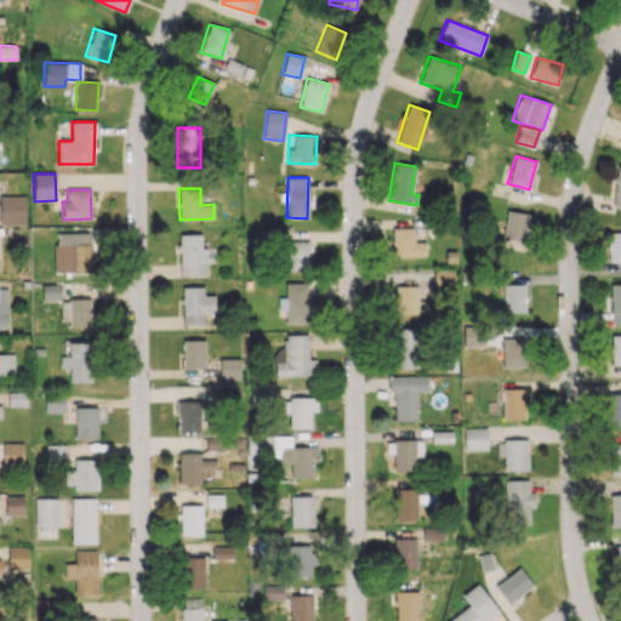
[(0,224),(26,224),(26,197),(0,197),(0,224)]
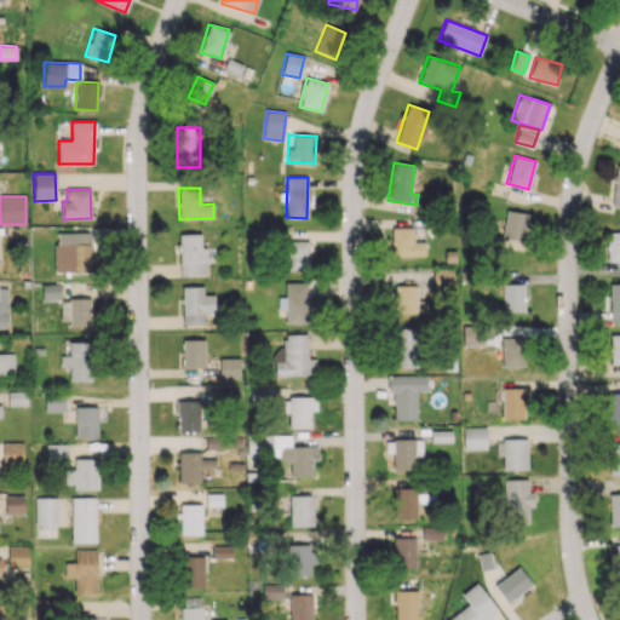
[(527,213),(505,211),(501,246),(522,248),(527,213)]
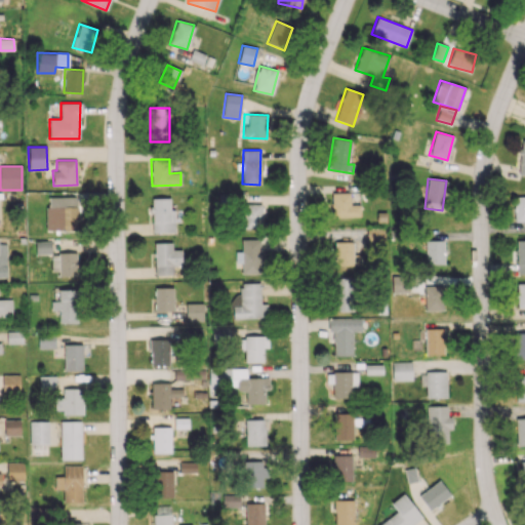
[(331,193),(332,217),(360,216),(360,205),(351,205),(351,199),(356,199),(356,193),(331,193)]
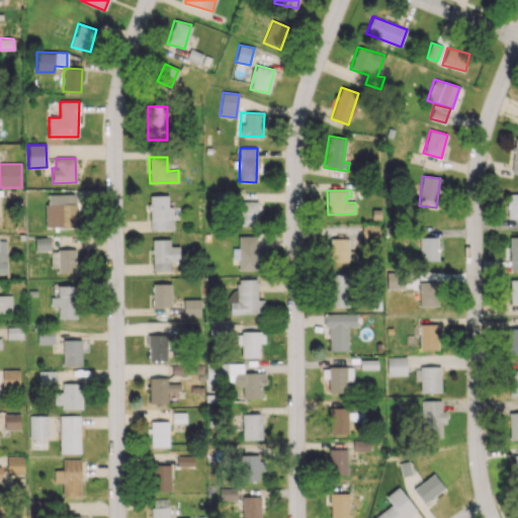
[(76,227),(76,192),(46,193),(46,228),(76,227)]
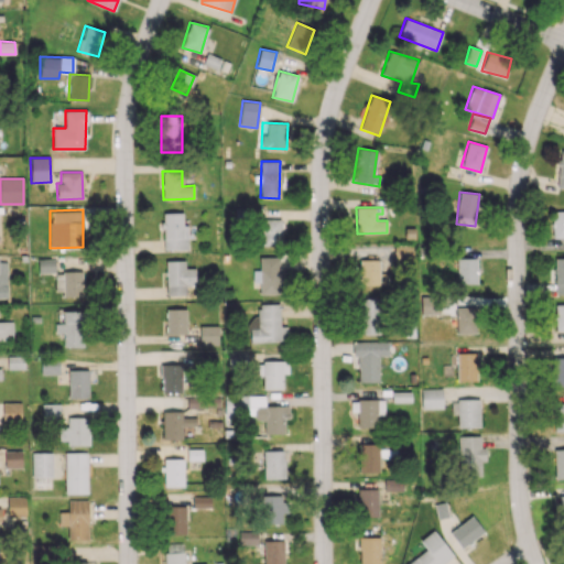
[(563,210),(551,212),(552,238),(563,237),(563,210)]
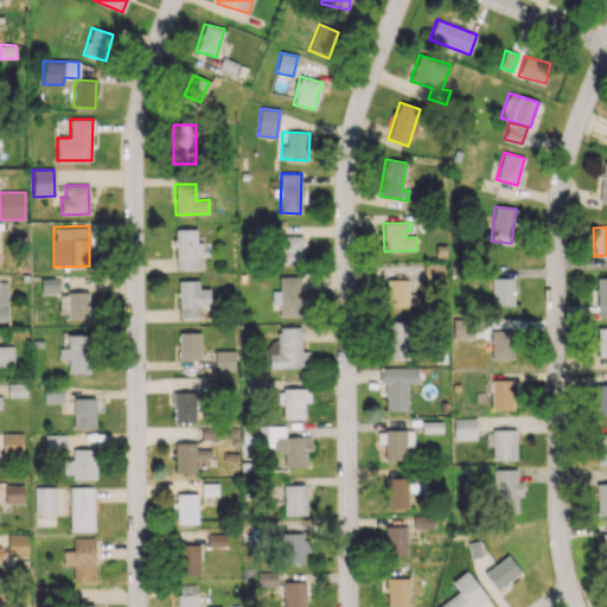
[(176,268),(202,268),(202,242),(197,242),(196,229),(174,229),(176,268)]
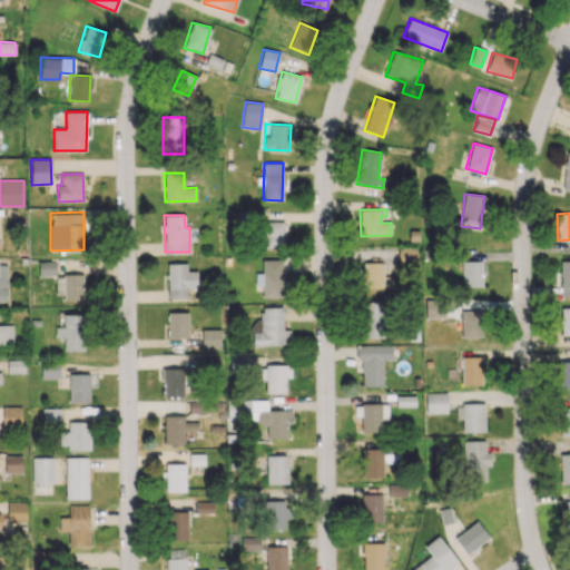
[(284,249),(285,222),(264,222),(263,248),(284,249)]
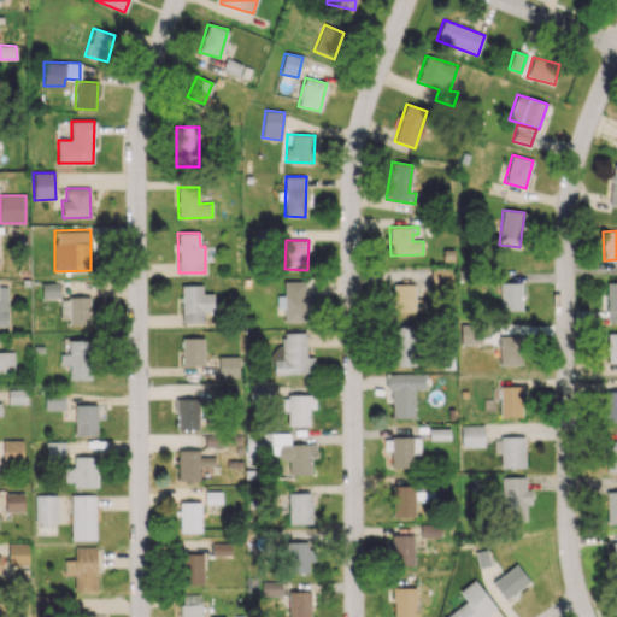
[(451,269),(432,268),(430,287),(451,287),(451,269)]
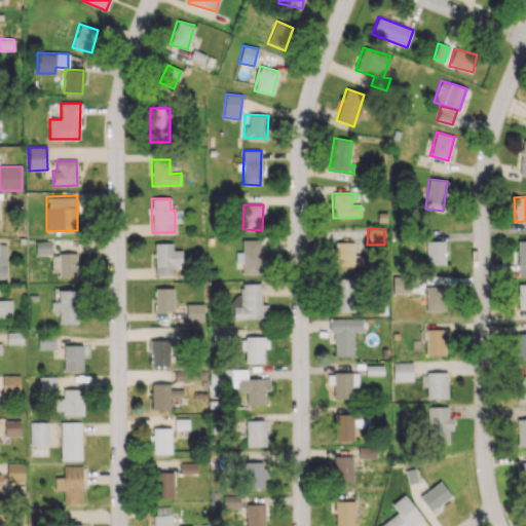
[(262,239),(241,239),(242,274),(262,274),(262,239)]
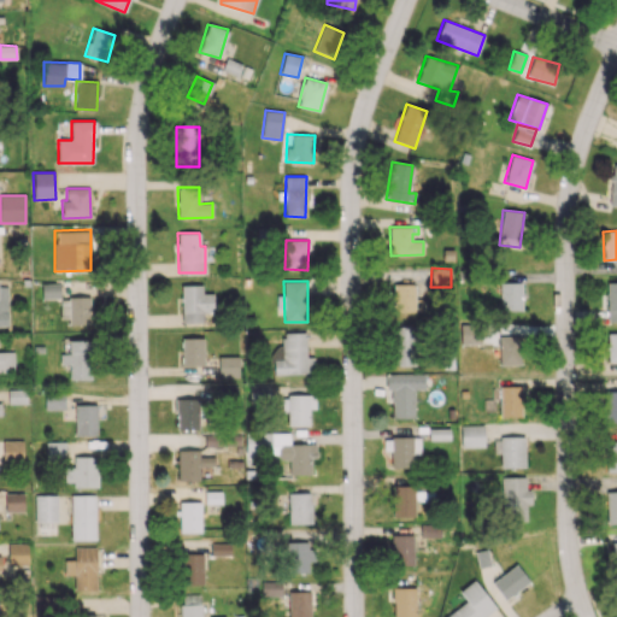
[(616,282),(606,283),(607,323),(616,322),(616,282)]
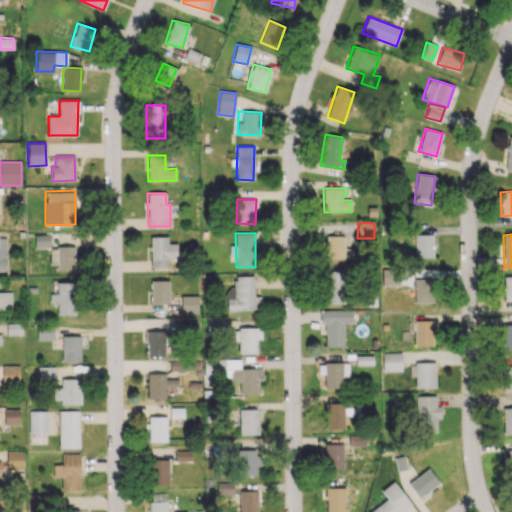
[(34,248),(49,248),(49,235),(34,235),(34,248)]
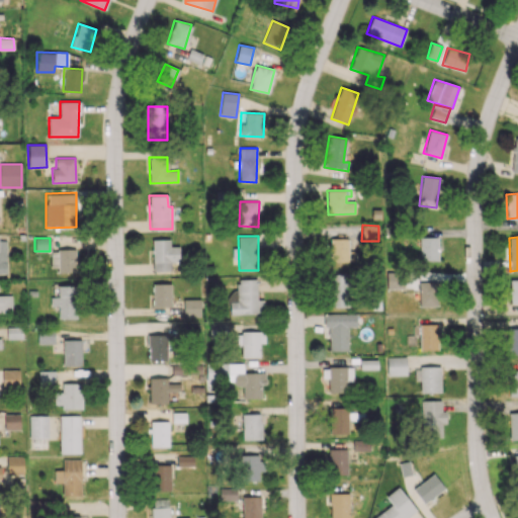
[(330,265),(348,265),(347,238),(329,239),(330,265)]
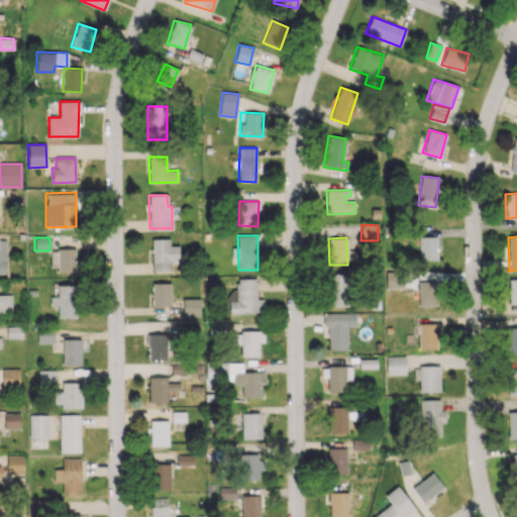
[(418,261),(436,261),(436,237),(419,237),(418,261)]
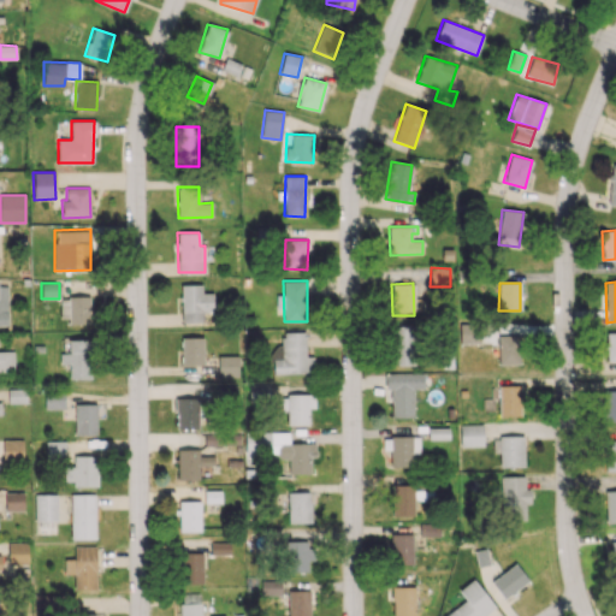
[(201,284),(181,285),(181,323),(213,321),(212,292),(201,292),(201,284)]
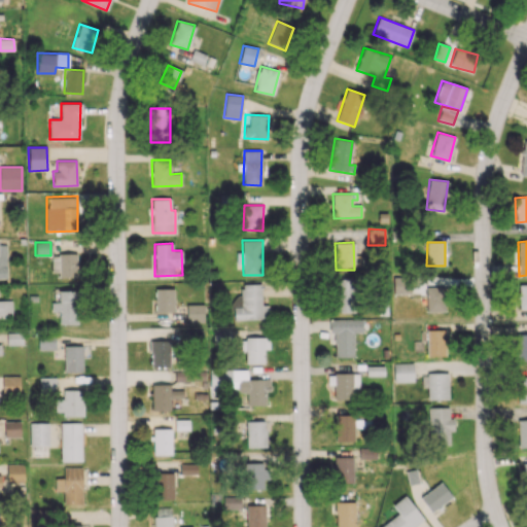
[(77,255),(51,254),(50,276),(76,277),(77,255)]
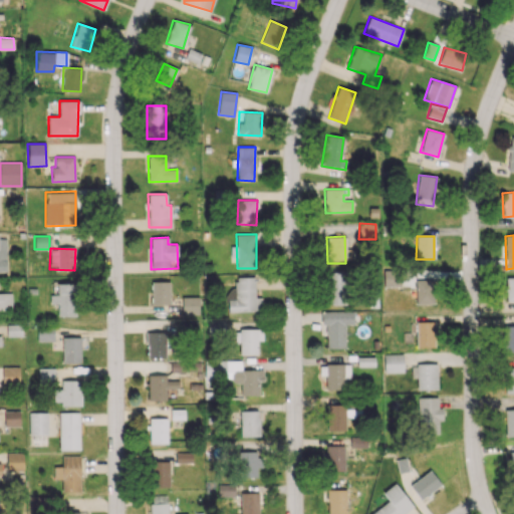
[(328,305),(346,304),(344,272),(327,272),(328,305)]
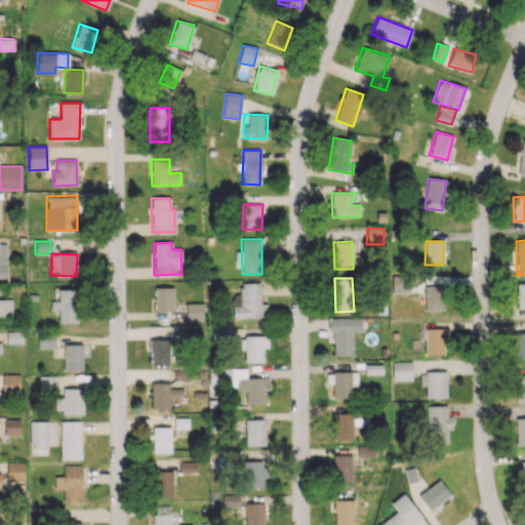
[(259,283),(240,283),(240,295),(231,295),(231,306),(233,306),(233,318),(268,317),(268,304),(259,304),(259,283)]
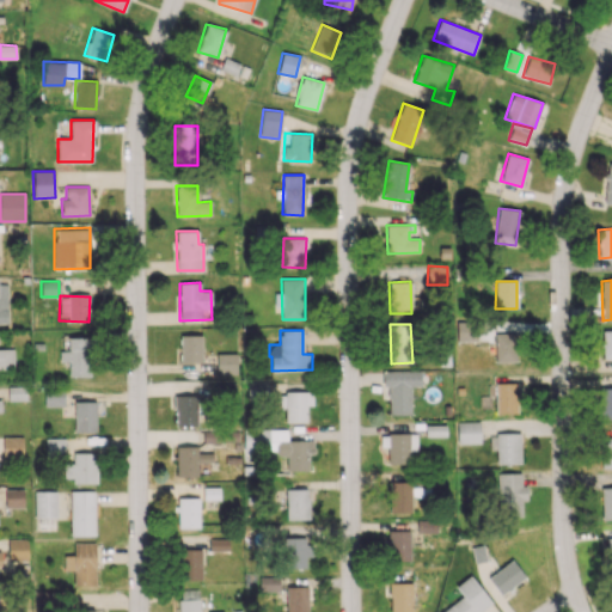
[(495,362),(518,362),(516,334),(494,334),(495,362)]
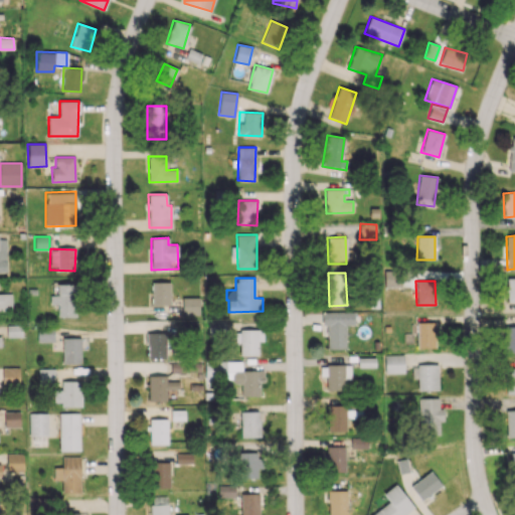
[(169,305),(169,282),(151,282),(152,306),(169,305)]
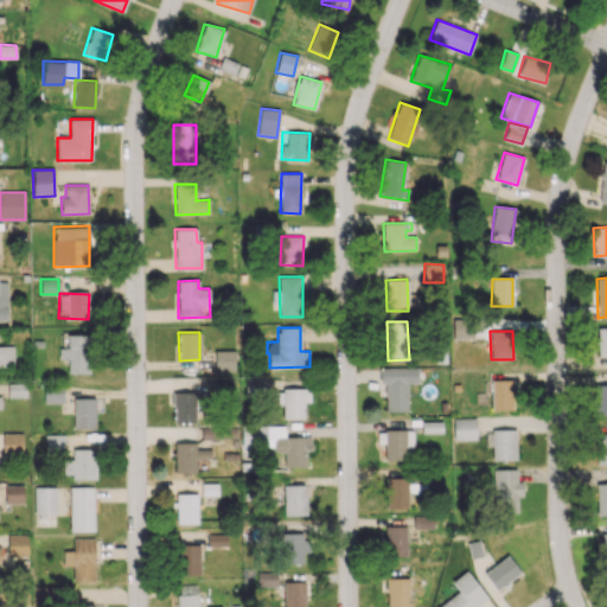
[(89,374),(88,334),(68,334),(68,347),(58,349),(58,359),(68,359),(68,374),(89,374)]
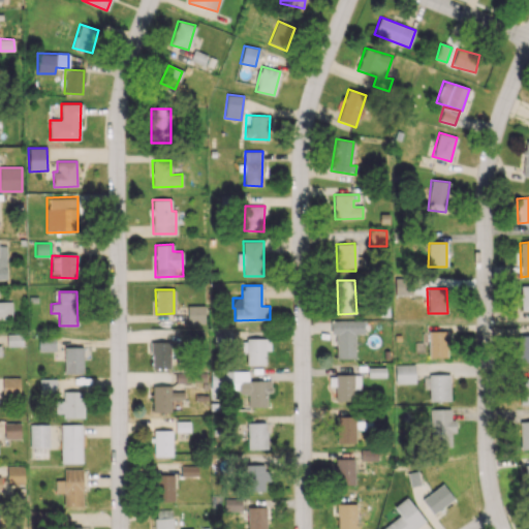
[(0,301),(0,310),(0,319),(11,319),(11,302),(0,301)]
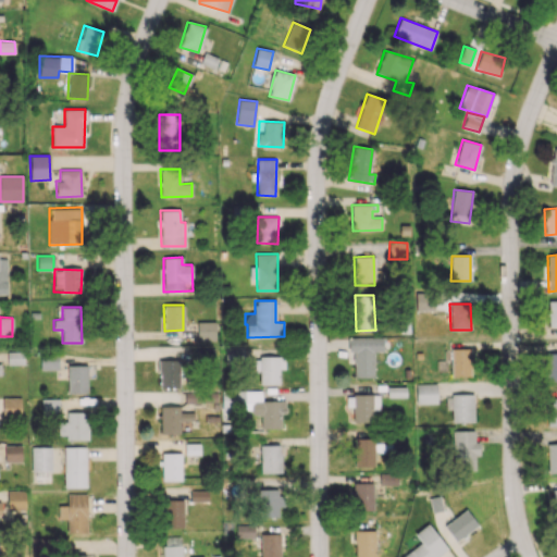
[(197,322),(197,341),(215,341),(215,321),(197,322)]
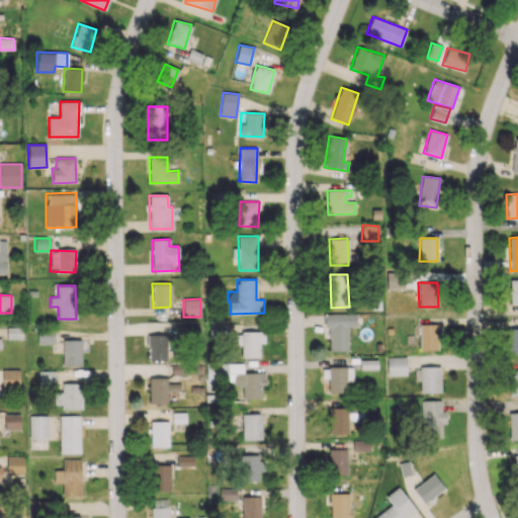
[(324,315),(324,327),(328,327),(329,351),(347,351),(346,327),(355,327),(355,314),(324,315)]
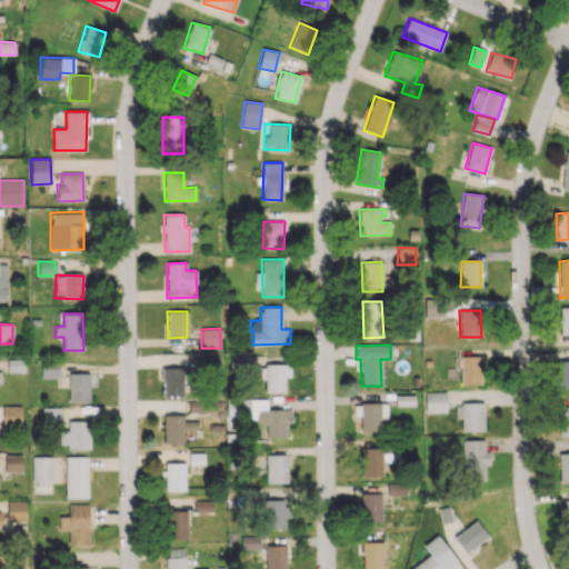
[(460,357),(461,385),(481,385),(480,356),(460,357)]
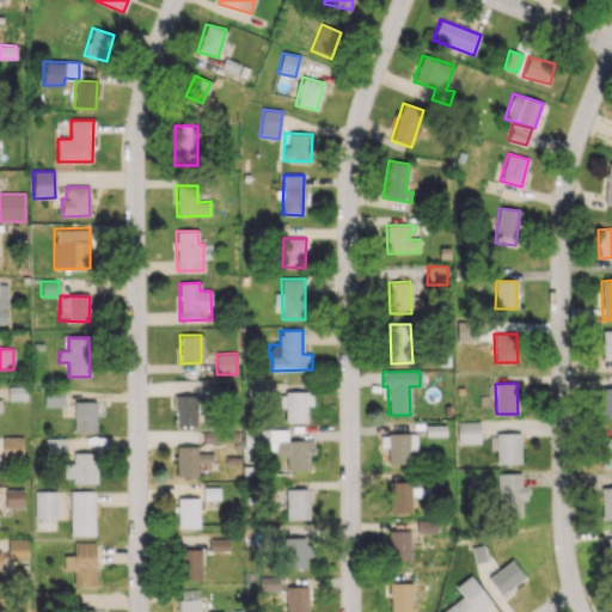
[(8,401),(25,401),(25,386),(7,387),(8,401)]
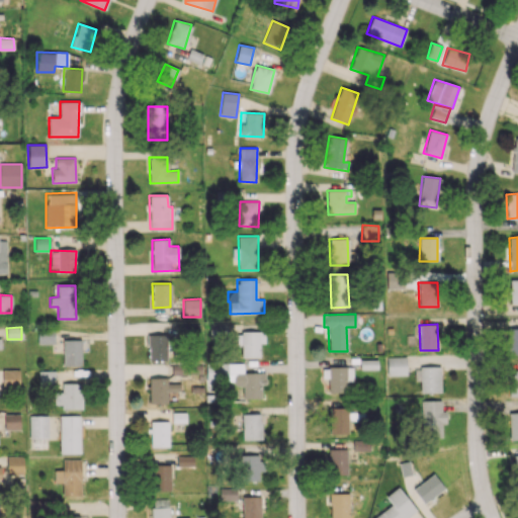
[(517,328),(507,329),(506,354),(517,354),(517,328)]
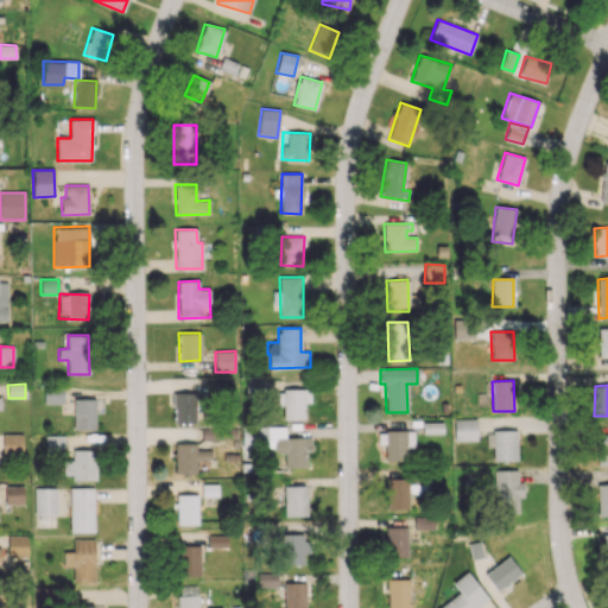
[(283,419),(304,419),(304,401),(310,401),(310,388),(283,390),(283,419)]
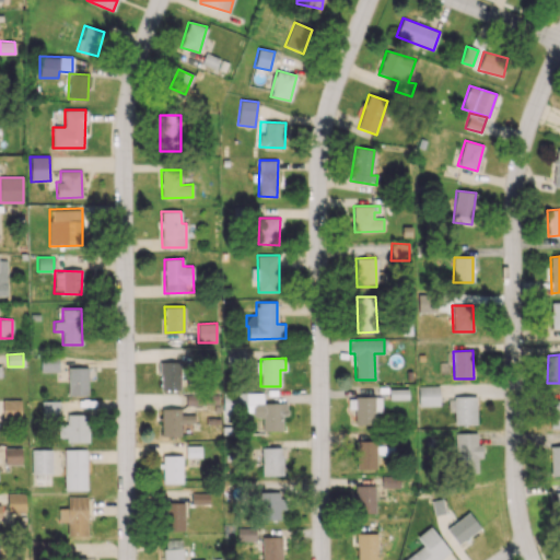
[(179,362),(160,362),(160,391),(181,391),(179,362)]
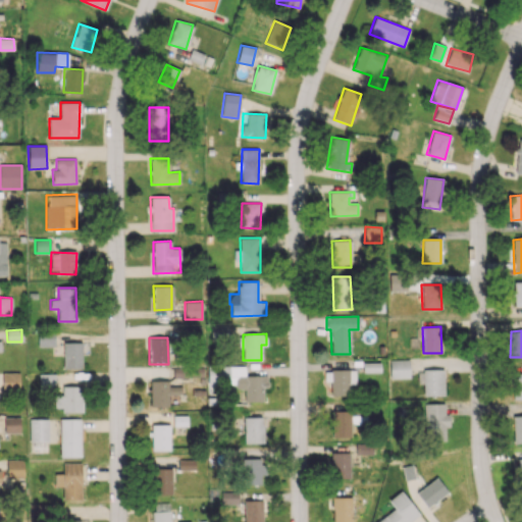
[(63,369),(82,368),(82,342),(62,343),(63,369)]
